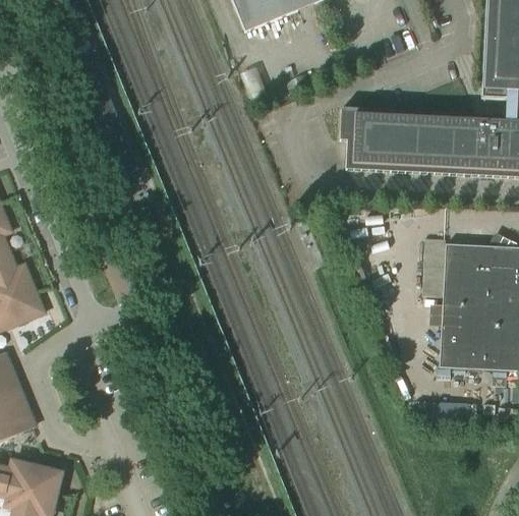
[(233,0),(245,30),(320,0),(233,0)]
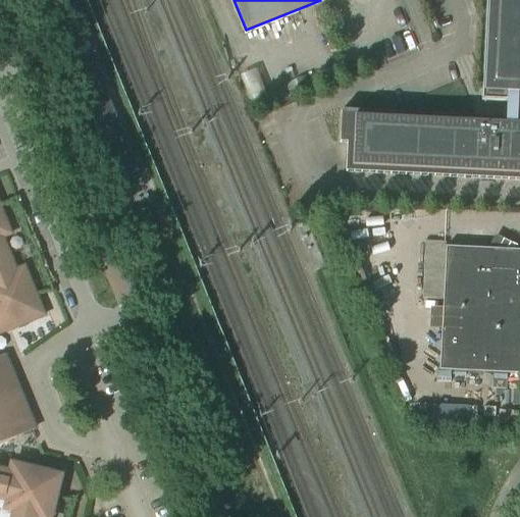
[(487,0),(483,96),(508,97),(507,114),(343,106),(341,139),(349,139),(347,168),(519,175),(519,114),(517,114),(518,98),(519,98),(519,0),(487,0)]
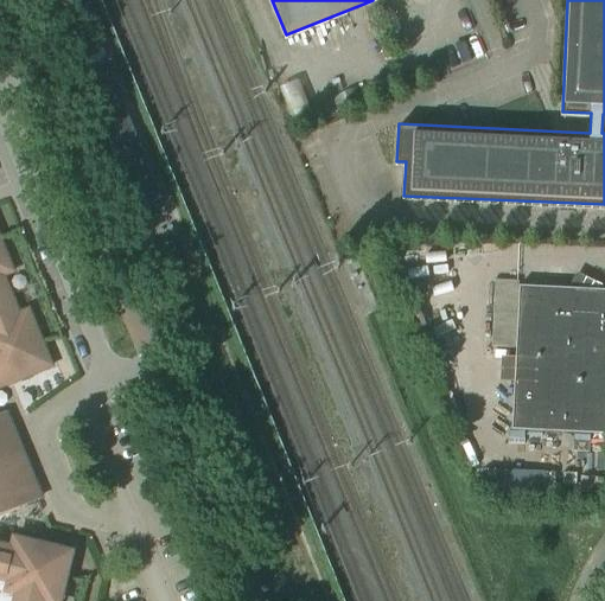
[(84,72),(137,203),(163,193),(110,63),(84,72)]
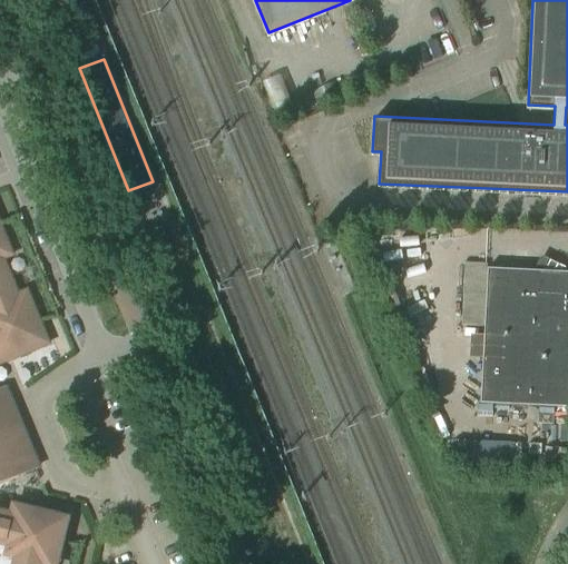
[(336,76),(324,80),(329,92),(341,88),(336,76)]
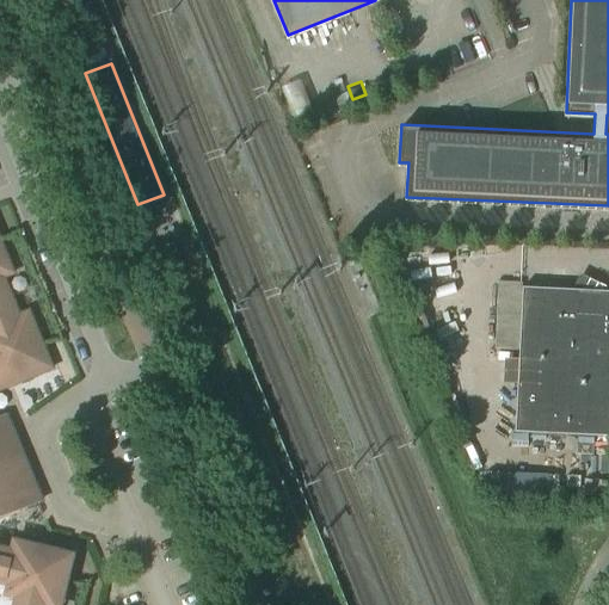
[(0,415),(0,375),(2,374),(6,383),(44,369),(40,358),(49,355),(35,318),(24,321),(0,264),(11,260),(0,234),(0,604),(50,604),(53,598),(62,602),(72,562),(61,560),(65,549),(25,539),(23,550),(0,544),(0,505),(22,497),(18,487),(28,482),(0,415)]
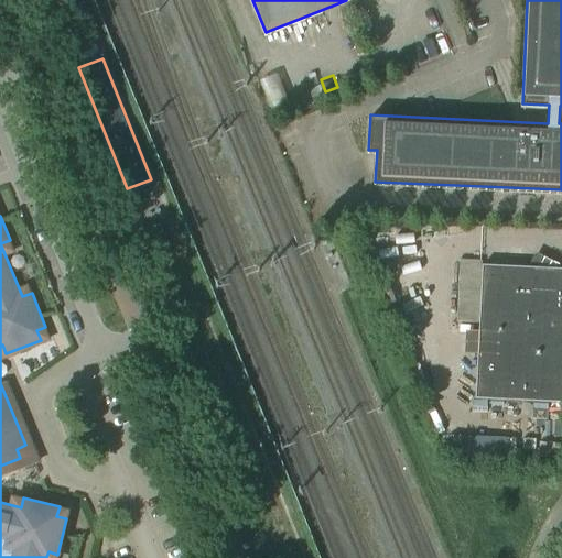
[(531,264),(483,262),(483,256),(461,255),(457,317),(456,328),(466,328),(465,350),(478,351),(476,395),(561,400),(561,264),(538,252),(531,264)]
